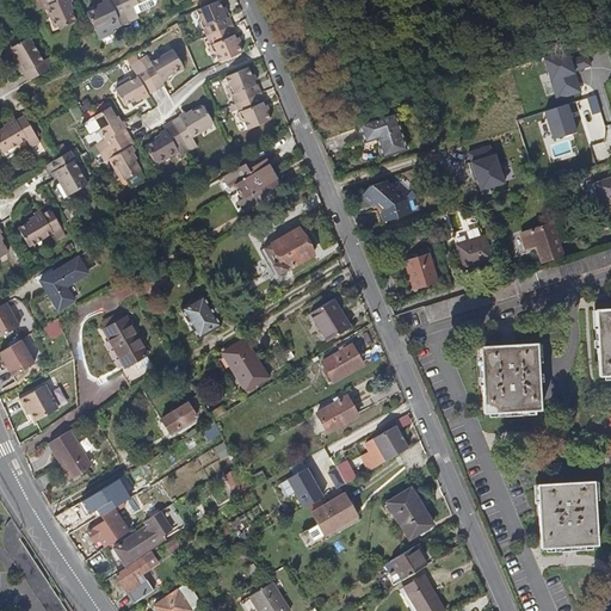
[(75,24),(71,12),(73,11),(71,6),(68,7),(65,0),(43,0),(35,4),(38,12),(47,7),(57,31),(75,24)]
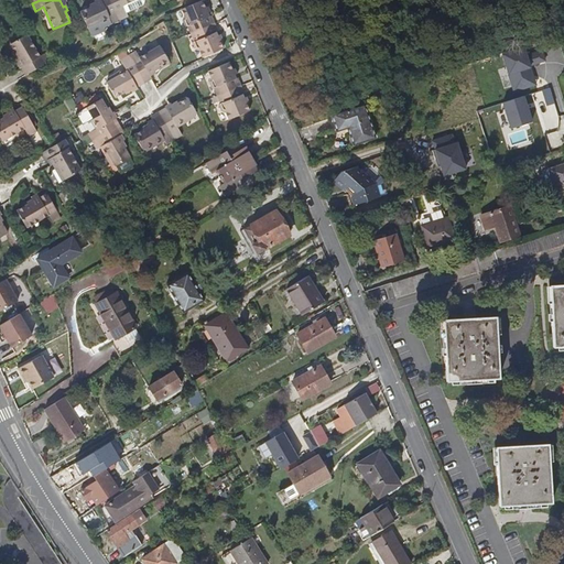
[(119,25),(107,0),(105,0),(100,2),(101,7),(95,9),(95,8),(88,10),(88,12),(80,17),(90,39),(104,33),(101,28),(100,23),(108,20),(109,23),(112,29),(119,25)]
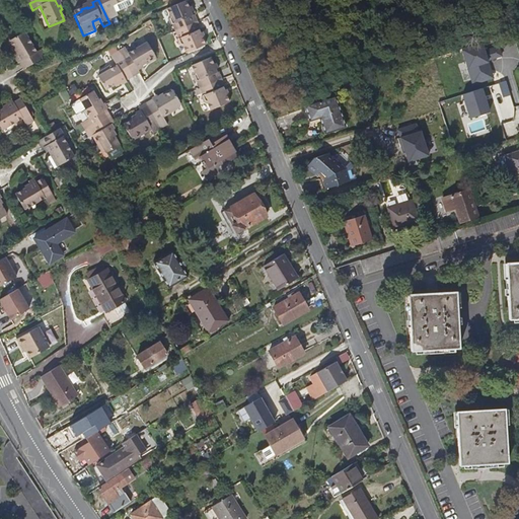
[(130,2),(132,1),(132,0),(98,0),(109,23),(117,20),(115,16),(130,10),(131,7),(131,5),(130,2)]
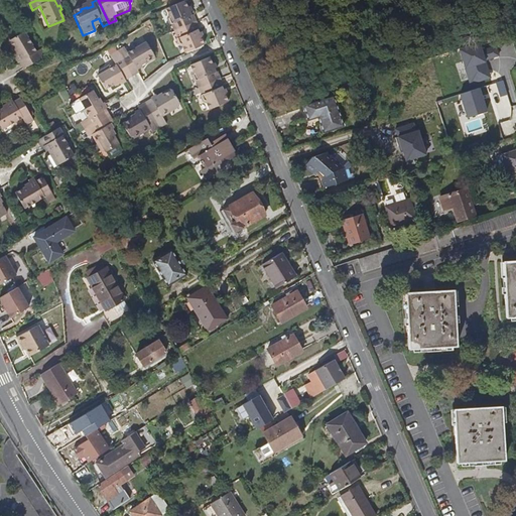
[(192,23),(189,15),(190,15),(184,1),(164,10),(166,14),(169,15),(172,22),(170,22),(174,31),(192,23)]
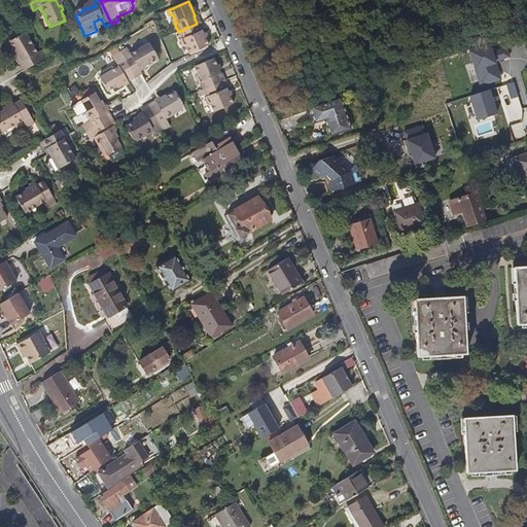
[(207,45),(201,30),(200,31),(197,24),(178,32),(180,38),(182,37),(185,45),(184,47),(187,54),(207,45)]
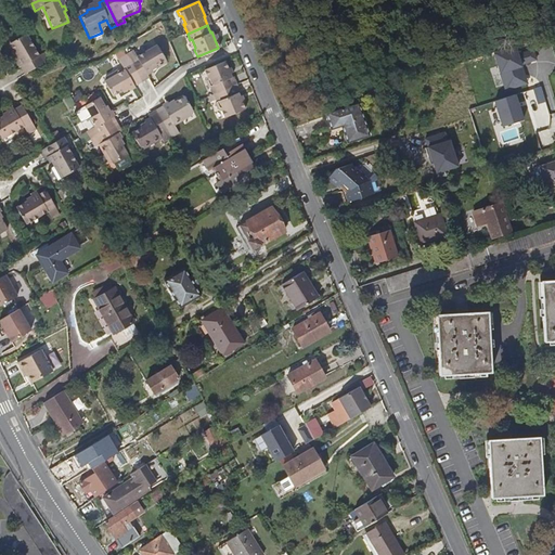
[(49,61),(44,52),(40,54),(27,33),(10,43),(22,65),(20,66),(25,75),(49,61)]
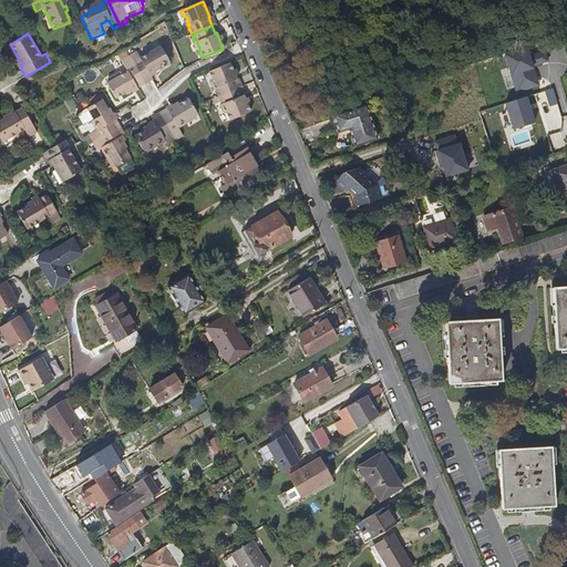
[(528,44),(505,49),(514,92),(539,86),(535,65),(550,62),(547,49),(531,52),(528,44)]
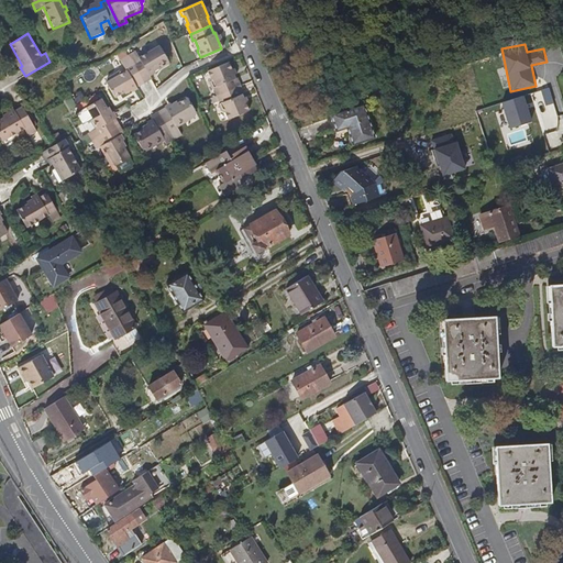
[(159,68),(167,64),(158,48),(139,59),(134,53),(127,57),(142,83),(148,78),(147,75),(153,73),(154,74),(159,70),(159,69),(159,68)]
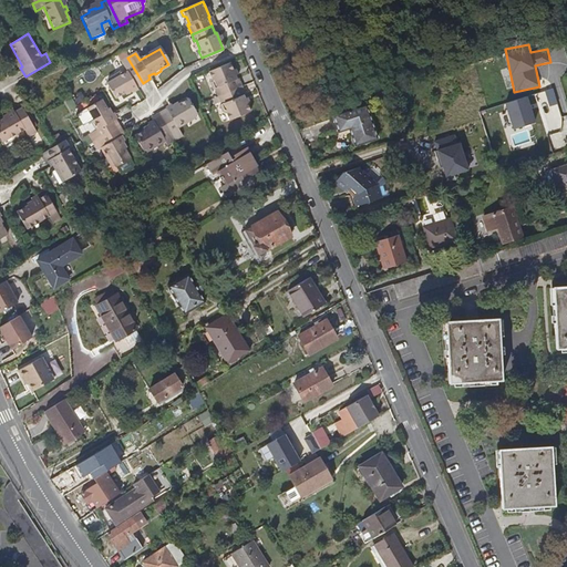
[(143,83),(127,58),(120,62),(126,75),(106,86),(115,102),(124,96),(125,99),(131,95),(130,93),(136,90),(135,88),(143,83)]
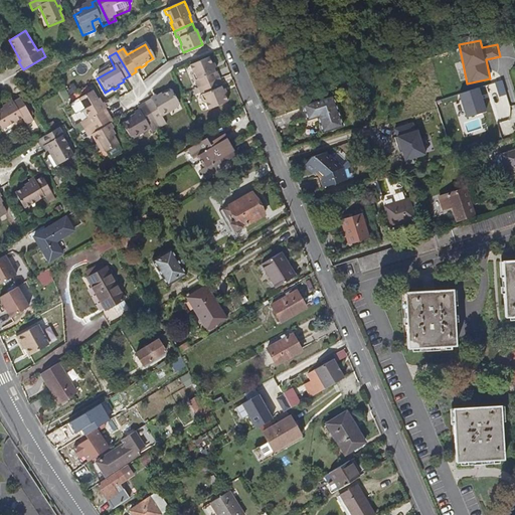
[(198,86),(216,77),(213,70),(214,70),(208,55),(189,63),(191,69),(193,70),(196,77),(194,78),(198,86)]
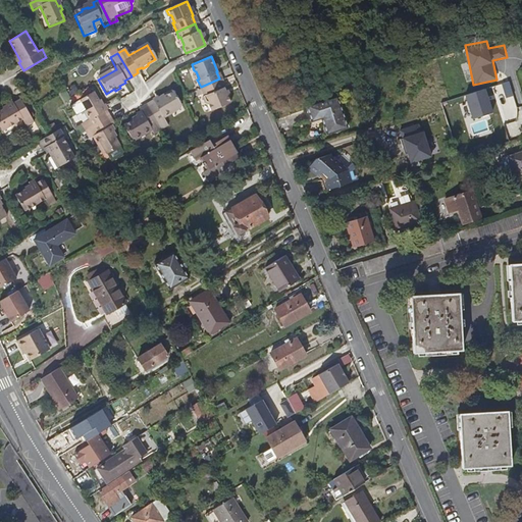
[(230,101),(223,87),(222,87),(219,79),(201,87),(193,91),(195,96),(203,93),(204,95),(205,94),(209,102),(208,102),(211,109),(230,101)]
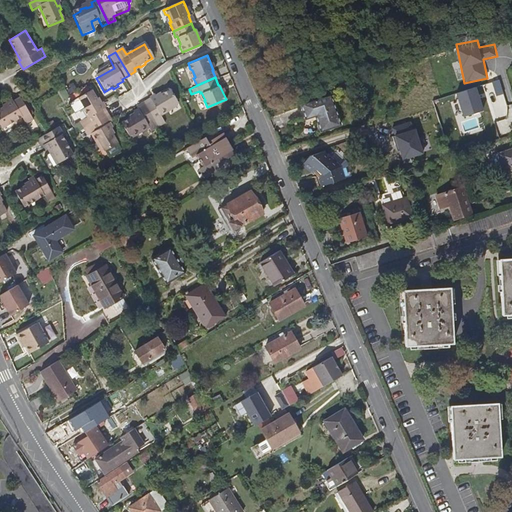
[(456,92),(463,116),(484,109),(477,85),(456,92)]
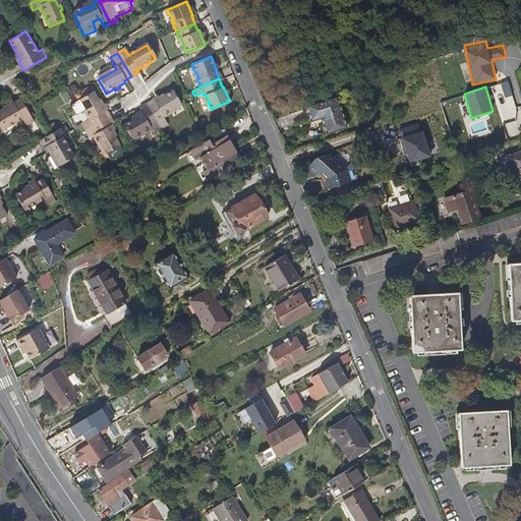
[(107,117),(103,110),(102,110),(98,104),(100,103),(97,98),(96,99),(91,91),(77,99),(89,118),(79,123),(79,124),(83,130),(107,117)]
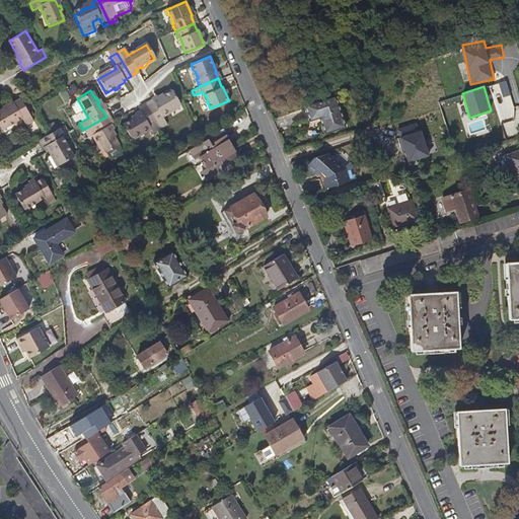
[(159,115),(177,104),(169,90),(162,94),(161,92),(155,96),(155,98),(151,100),(151,101),(145,105),(158,128),(164,125),(159,115)]
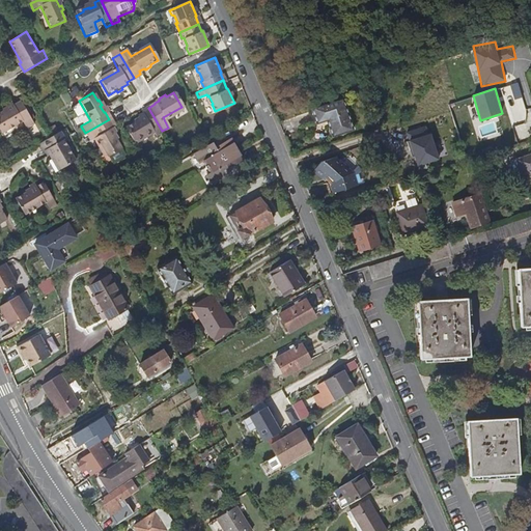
[(354,128),(344,96),(313,107),(318,122),(328,119),(333,135),(354,128)]
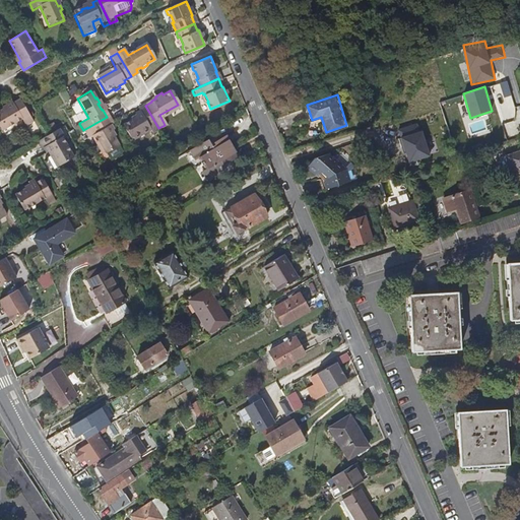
[(33,121),(19,98),(7,105),(6,103),(1,106),(2,108),(0,109),(0,125),(2,129),(21,118),(25,125),(33,121)]
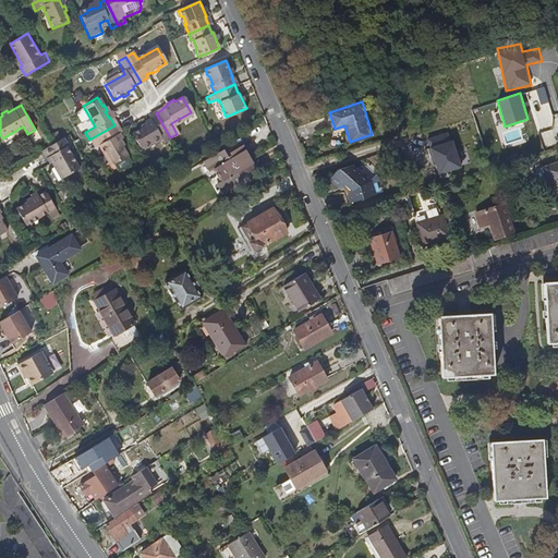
[(170,137),(156,113),(148,118),(150,121),(144,125),(143,123),(137,126),(138,128),(130,133),(138,148),(158,136),(161,142),(170,137)]
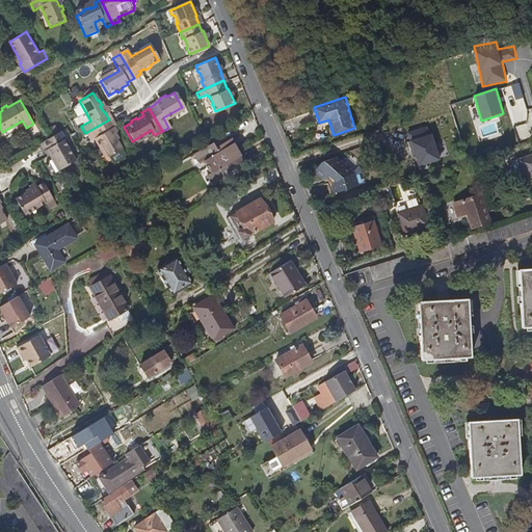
[(116,137),(113,132),(112,133),(109,129),(113,127),(109,120),(85,133),(89,140),(96,137),(106,156),(121,148),(115,138),(116,137)]
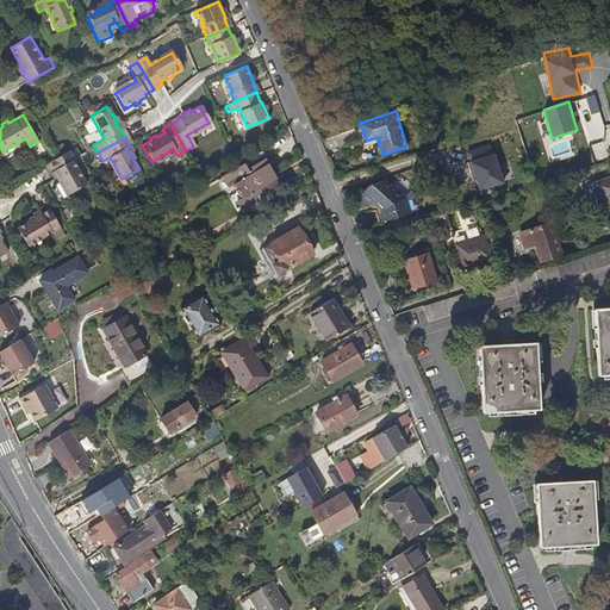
[(467,153),(471,160),(493,150),(490,142),(467,153)]
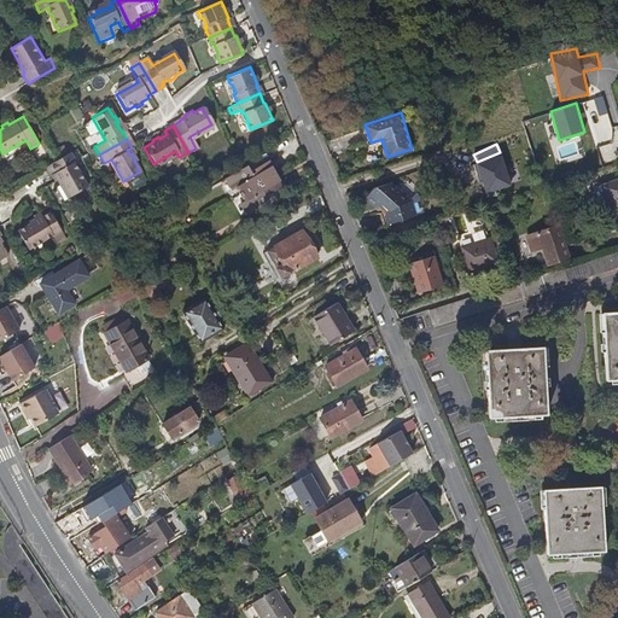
[(99,155),(94,147),(86,151),(91,159),(99,155)]
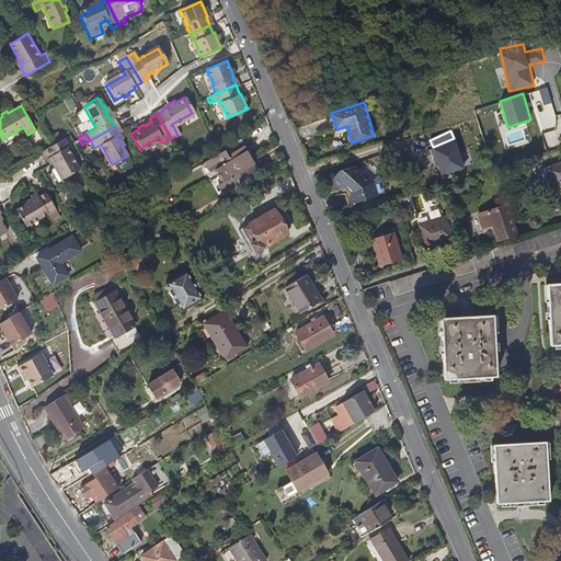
[(531,138),(528,134),(523,136),(521,134),(514,137),(518,146),(531,138)]
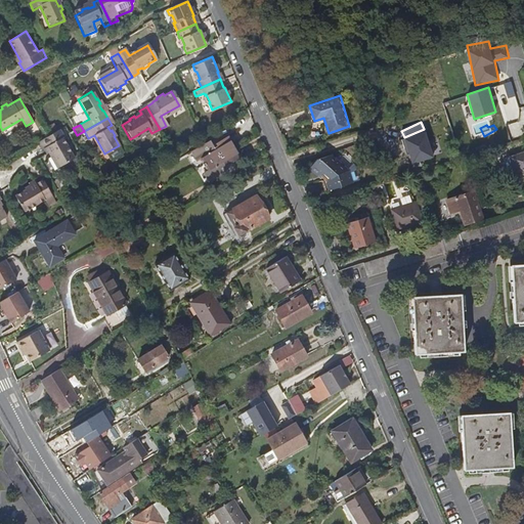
[(75,156),(63,136),(64,136),(59,128),(37,141),(41,149),(47,145),(49,149),(48,150),(51,157),(53,156),(58,165),(75,156)]
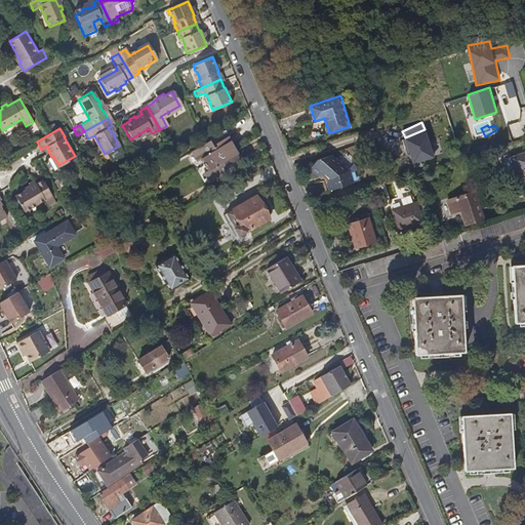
[(403,138),(412,164),(435,156),(426,130),(403,138)]
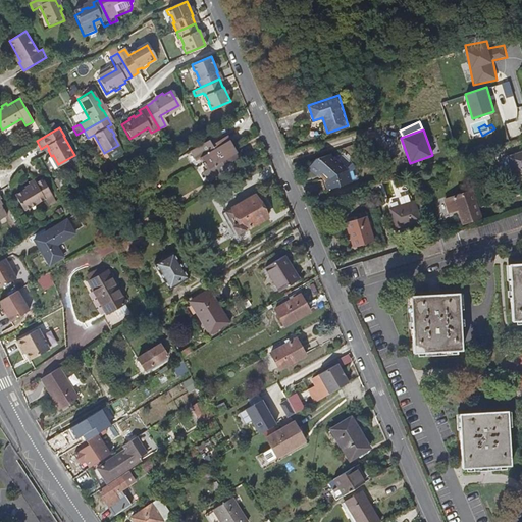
[(239,157),(226,136),(215,142),(216,144),(213,146),(209,139),(191,149),(197,159),(201,157),(207,168),(203,170),(208,180),(227,170),(222,162),(225,161),(227,163),(239,157)]
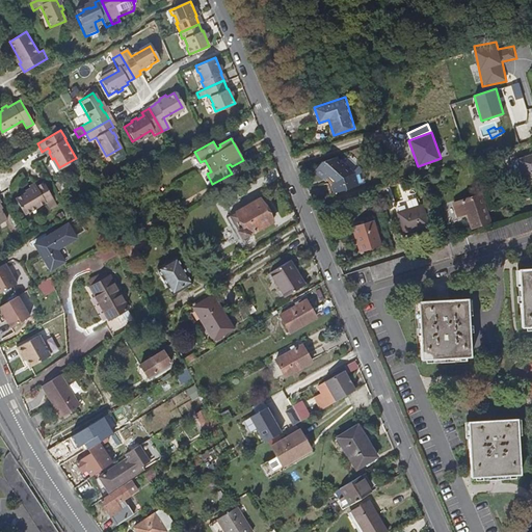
[(531,183),(531,154),(516,159),(525,185),(531,183)]
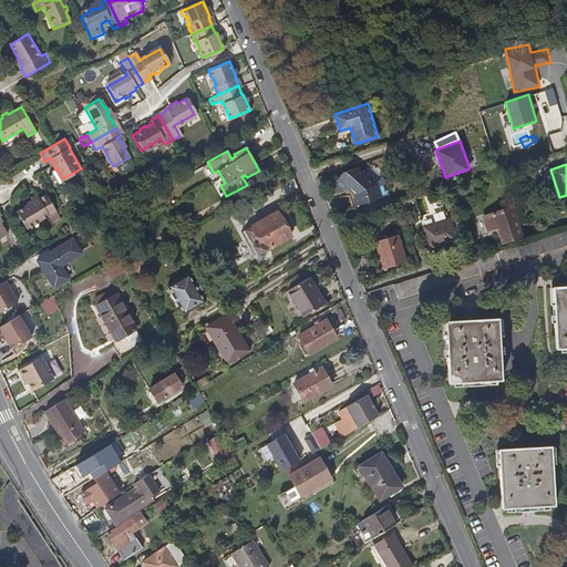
[(382,197),(379,184),(360,167),(343,172),(336,181),(346,189),(347,187),(353,193),(358,205),(382,197)]
